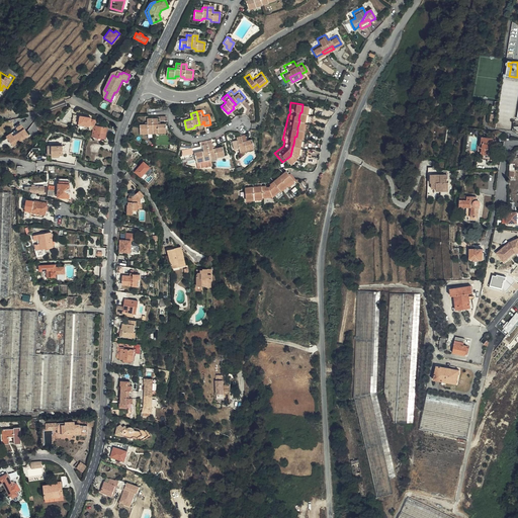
[(299,120),(297,127),(305,128),(307,115),(299,114),(298,119),(299,120)]
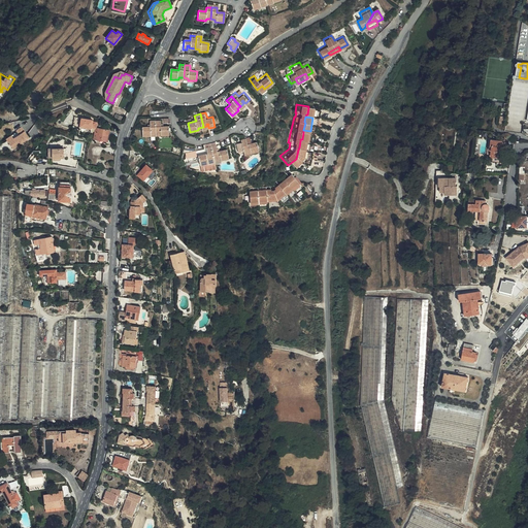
[(97,133),(98,129),(96,129),(97,123),(93,122),(87,121),(88,120),(74,118),(72,129),(89,131),(90,129),(95,130),(95,132),(97,133)]
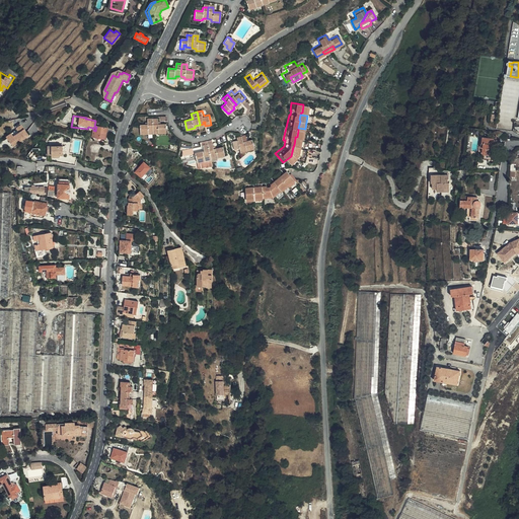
[(153,132),(152,119),(147,119),(147,125),(138,125),(139,135),(147,135),(147,133),(153,132)]
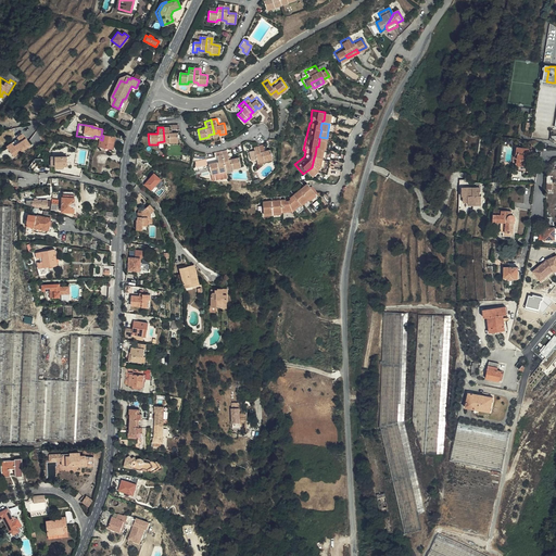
[(168,127),(163,127),(164,141),(169,141),(169,143),(178,143),(177,133),(169,133),(168,127)]
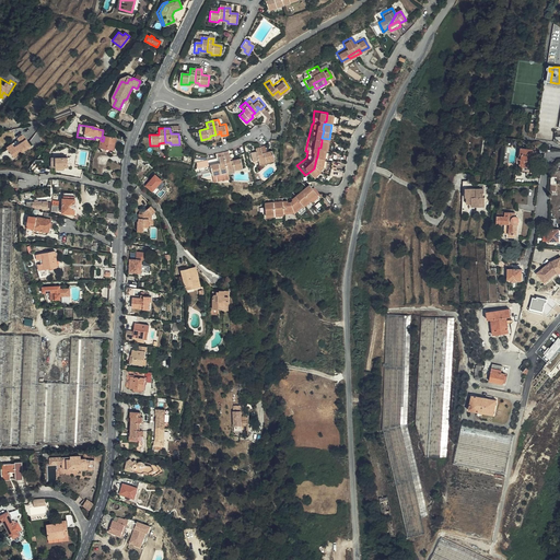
[(14,158),(33,146),(24,132),(18,137),(21,142),(15,146),(13,142),(7,147),(14,158)]
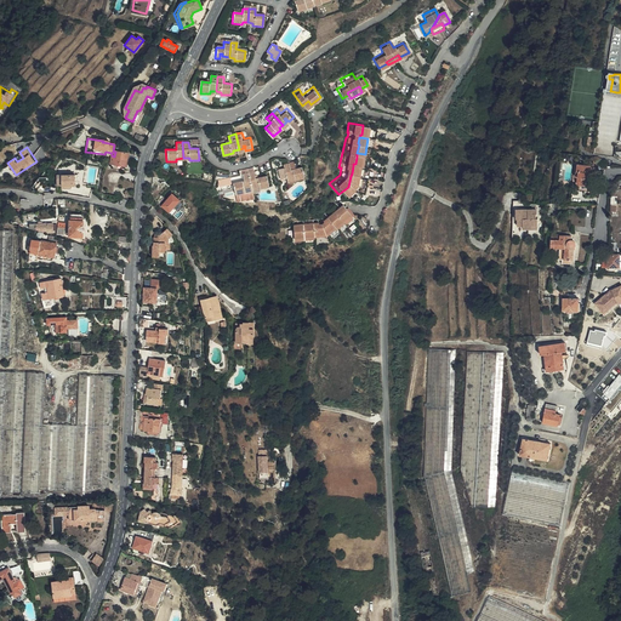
[(126,160),(127,154),(115,152),(114,157),(112,155),(112,158),(110,164),(126,167),(127,160),(126,160)]
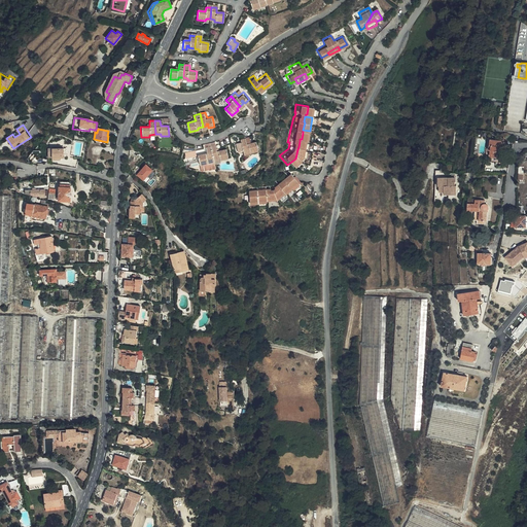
[(241,138),(242,143),(243,147),(244,151),(250,150),(251,151),(258,149),(256,140),(247,142),(245,137),(241,138)]
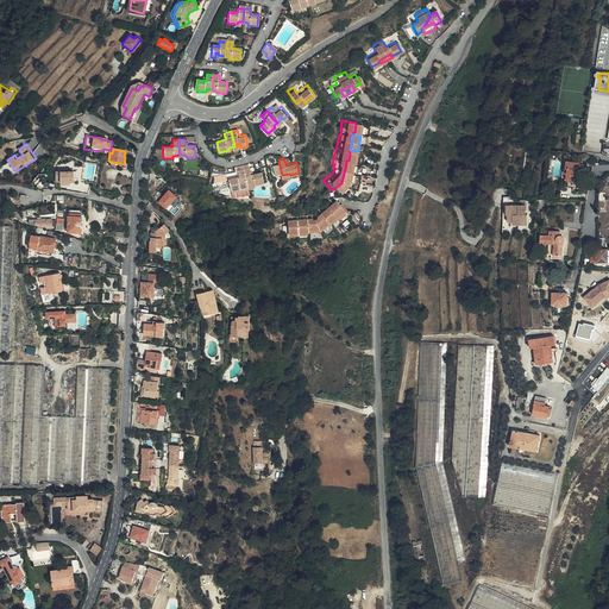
[(579,188),(583,163),(571,162),(571,159),(567,159),(565,162),(563,180),(565,180),(564,182),(573,183),(573,188),(579,188)]
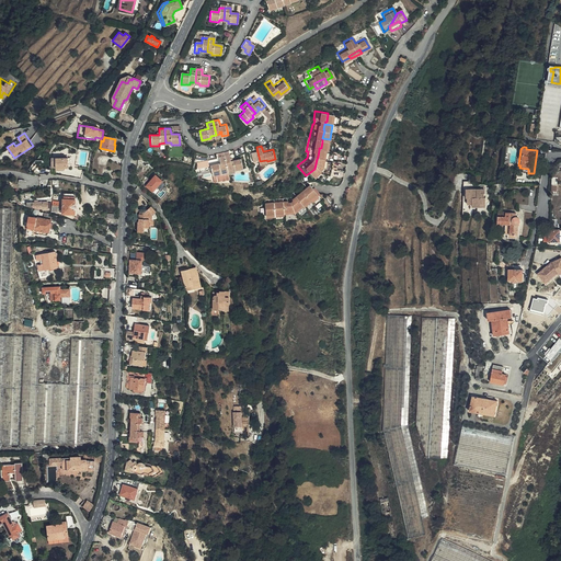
[(229,153),(225,155),(228,168),(233,167),(233,169),(244,167),(241,157),(231,159),(229,153)]
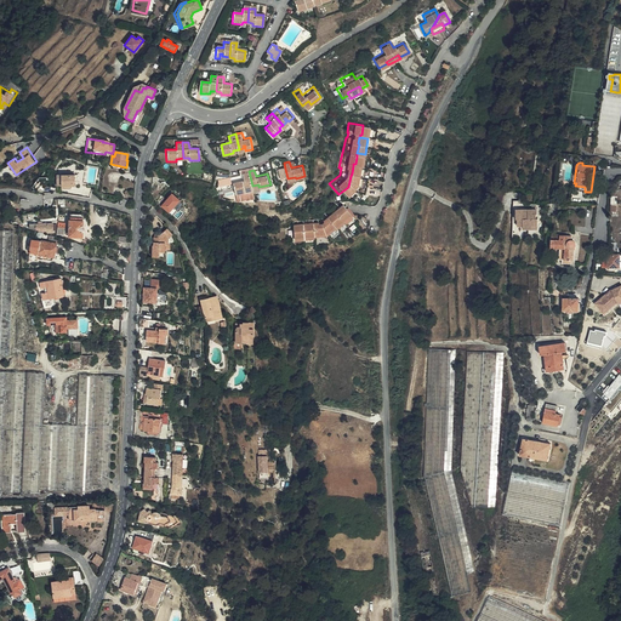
[(252,186),(249,171),(244,172),(245,180),(234,182),(239,201),(249,199),(249,200),(255,199),(254,189),(252,186)]
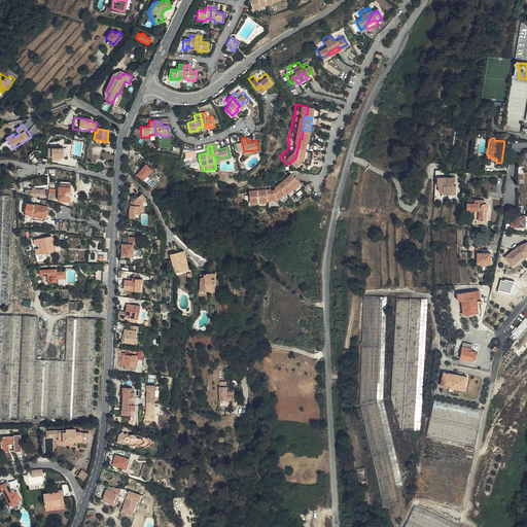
[(66,157),(66,148),(65,148),(53,148),(48,148),(48,152),(53,152),(53,156),(57,156),(60,156),(66,157)]
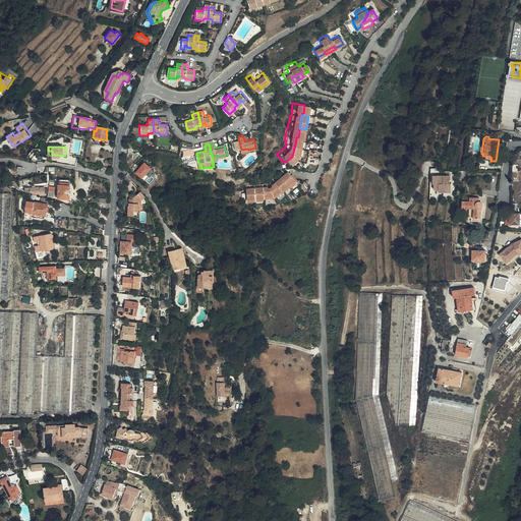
[(294,148),(292,157),(292,159),(299,161),(301,149),(294,148)]
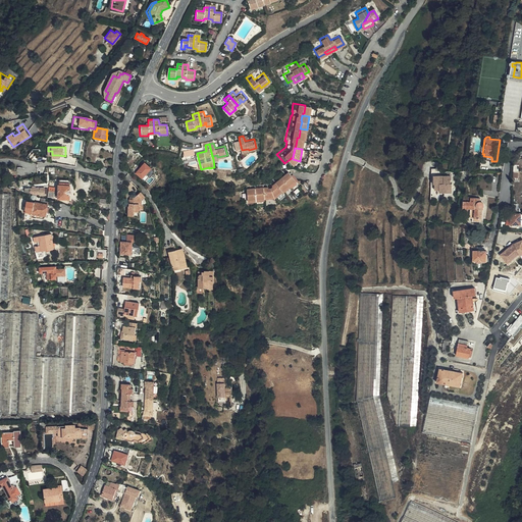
[(151,168),(144,163),(140,168),(138,167),(134,171),(142,178),(151,168)]
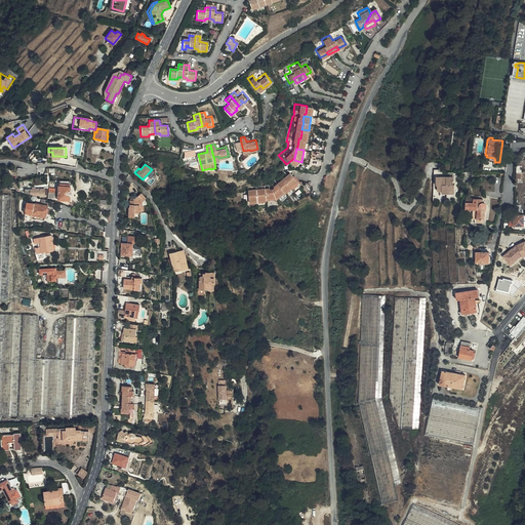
[(239,193),(247,194),(255,195),(255,194),(266,195),(274,189),(275,189),(281,184),(287,179),(288,178),(281,170),(264,184),(264,185),(263,186),(260,186),(260,185),(239,182),(238,193),(239,193)]
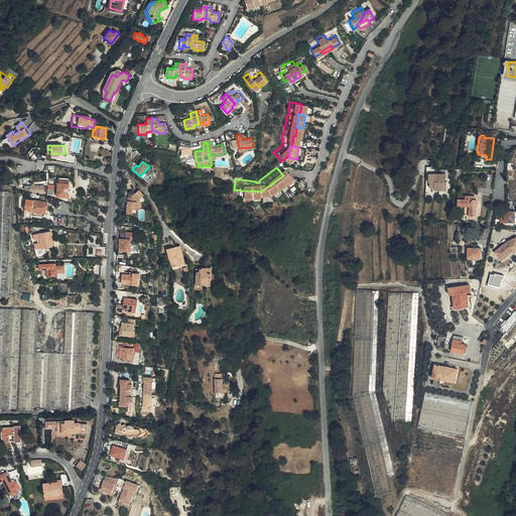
[(435,188),(435,190),(439,191),(442,191),(442,187),(447,187),(447,182),(446,182),(446,178),(443,178),(443,174),(429,174),(429,182),(431,182),(430,188),(435,188)]
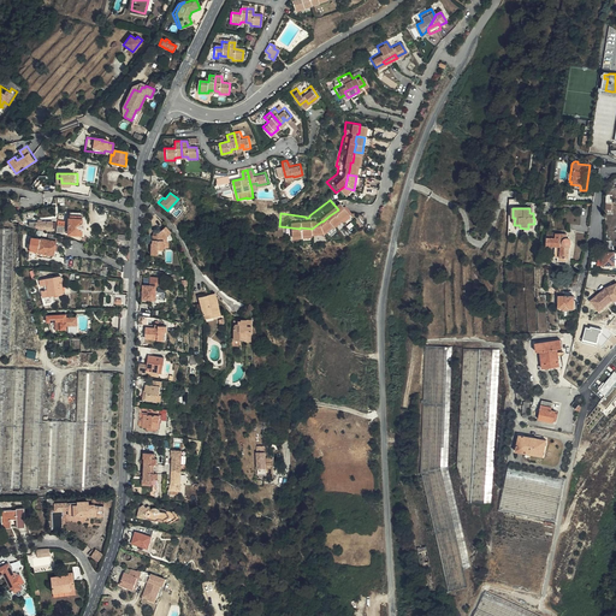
[(82,234),(82,219),(70,219),(69,219),(67,219),(67,224),(69,224),(69,234),(82,234)]
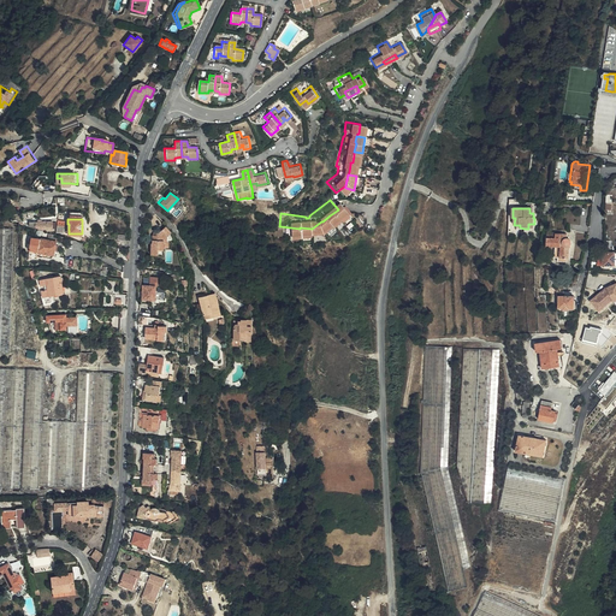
[(31,221),(31,227),(47,229),(47,231),(52,231),(52,221),(41,221),(41,223),(31,221)]
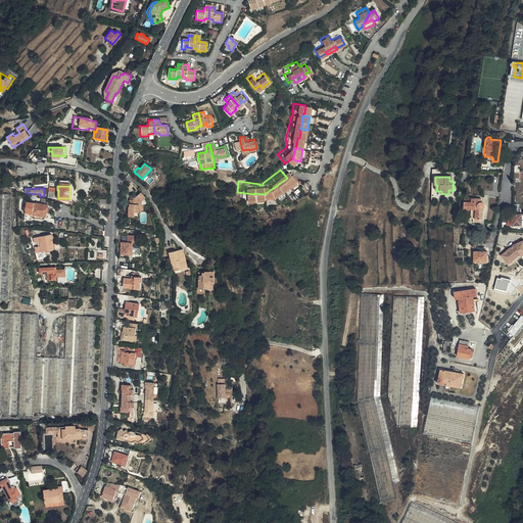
[(135,198),(133,198),(133,200),(130,200),(130,207),(129,207),(128,218),(138,218),(139,204),(141,204),(142,201),(146,196),(141,192),(135,198)]
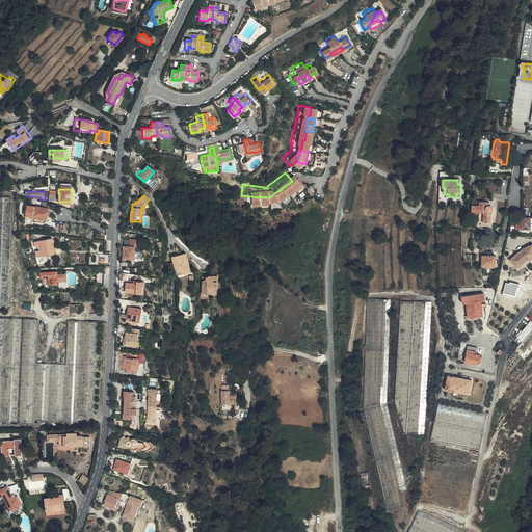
[(473,205),(472,212),(474,212),(481,213),(485,213),(485,222),(490,223),(491,212),(493,212),(494,212),(494,211),(494,210),(494,209),(493,208),(490,208),(489,208),(489,203),(480,202),(480,203),(480,204),(476,204),(476,206),(473,205)]
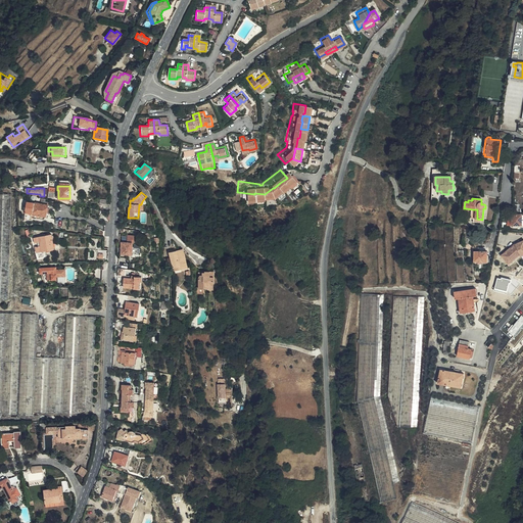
[(34,203),(26,201),(24,212),(30,215),(30,217),(32,217),(32,216),(44,218),(45,215),(47,215),(48,209),(46,209),(47,206),(40,204),(34,203)]
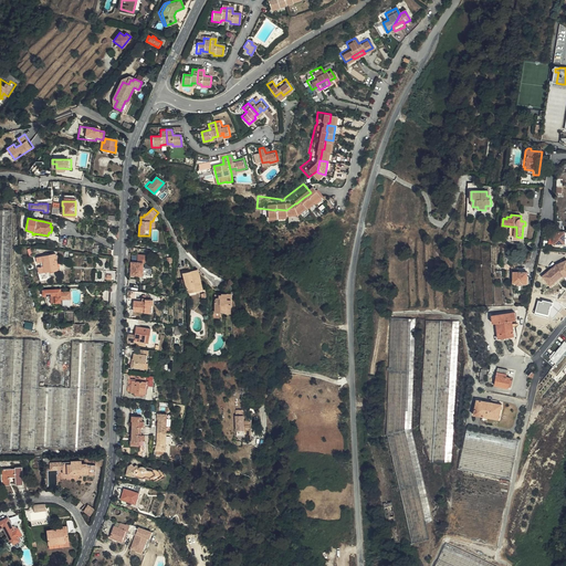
[(565,244),(565,232),(553,232),(552,237),(549,237),(549,244),(565,244)]
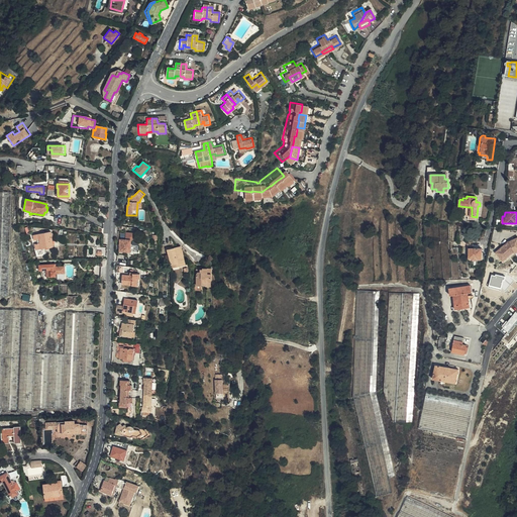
[(55,244),(52,230),(33,234),(34,238),(39,237),(40,241),(35,242),(37,256),(47,253),(46,246),(55,244)]
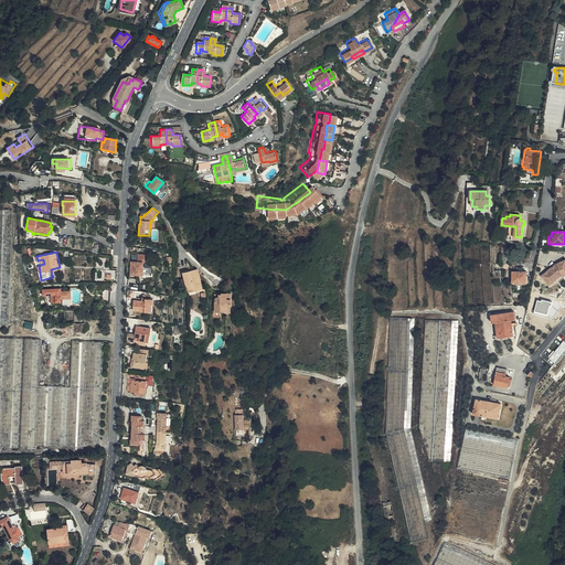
[(141,255),(135,255),(135,264),(134,264),(134,266),(135,266),(135,267),(131,267),(131,275),(141,276),(141,255)]
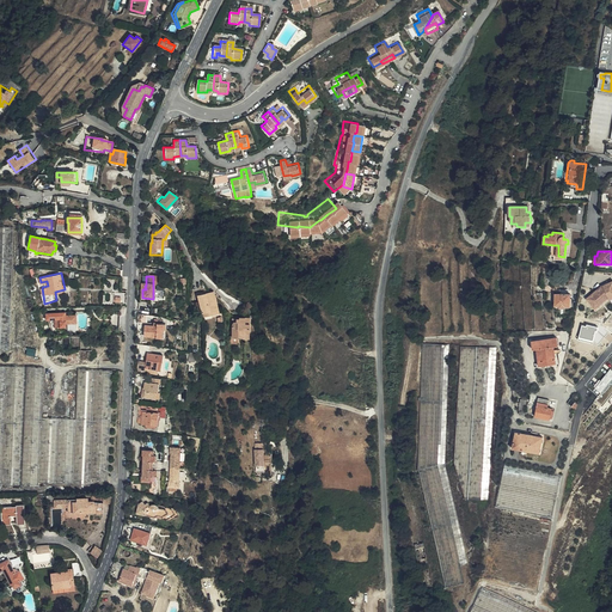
[(603,286),(587,299),(597,311),(610,299),(609,298),(611,297),(611,282),(607,285),(609,286),(604,288),(604,287),(603,286)]
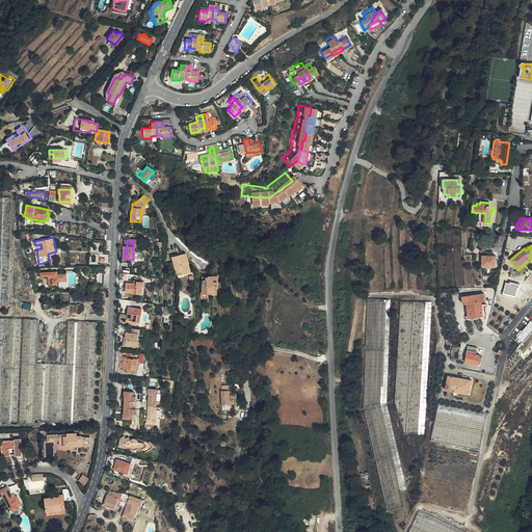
[(176,276),(183,274),(182,270),(187,269),(185,261),(186,260),(185,255),(170,258),(176,276)]
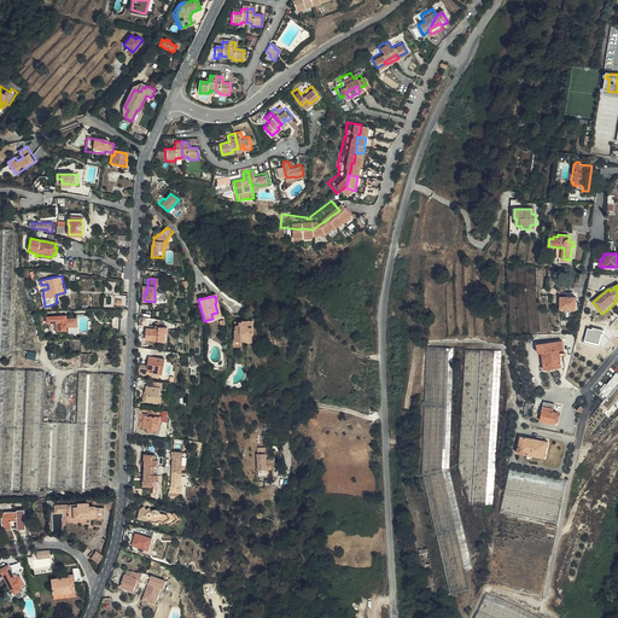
[(576,310),(576,298),(561,298),(561,309),(565,309),(565,312),(571,312),(571,309),(576,310)]
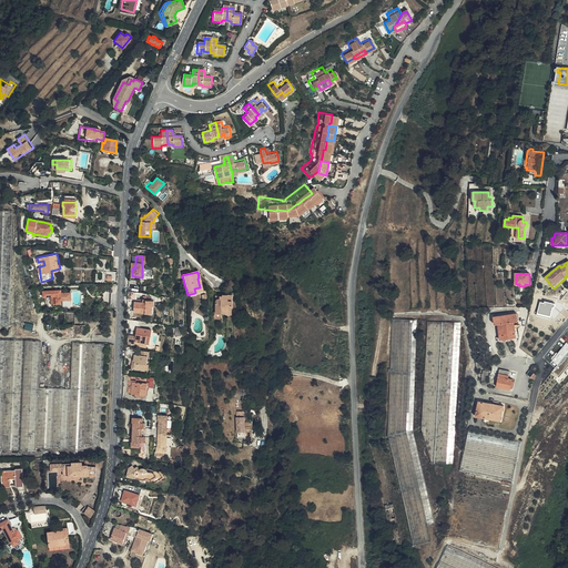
[(107,292),(111,292),(112,284),(98,284),(98,288),(103,294),(107,292)]
